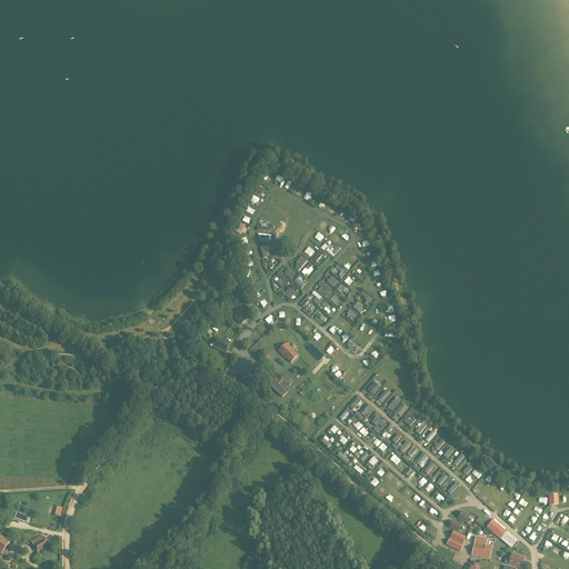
[(263,193),(265,189),(259,187),(256,193),(265,197),(266,195),(263,193)]
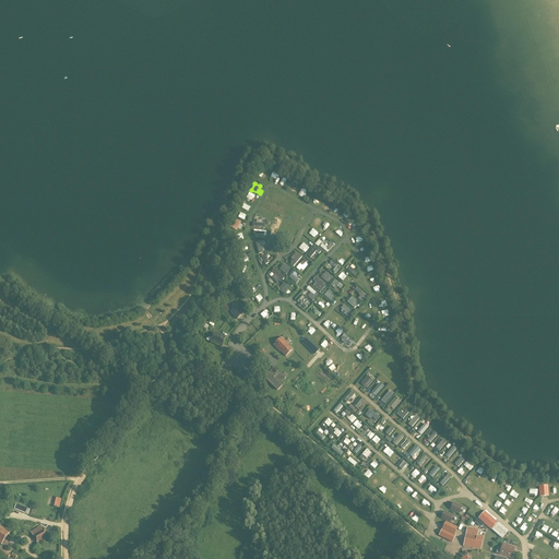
[(241,230),(244,223),(237,221),(235,227),(241,230)]
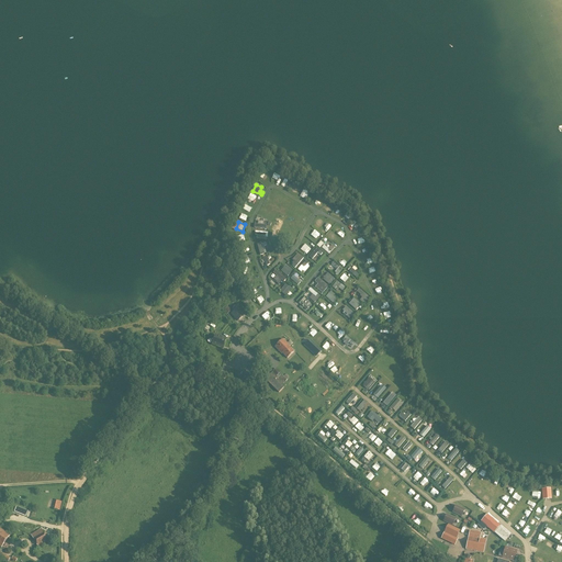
[(267,242),(258,245),(261,255),(267,253),(265,245),(268,245),(267,242)]
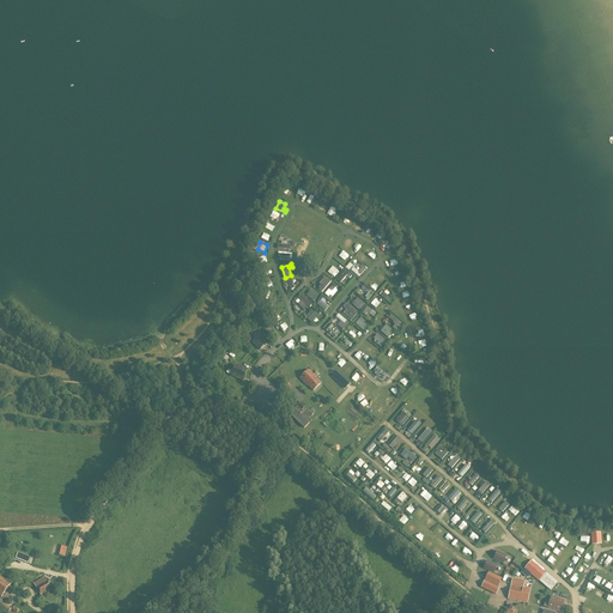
[(328,272),(335,277),(340,272),(334,266),(328,272)]
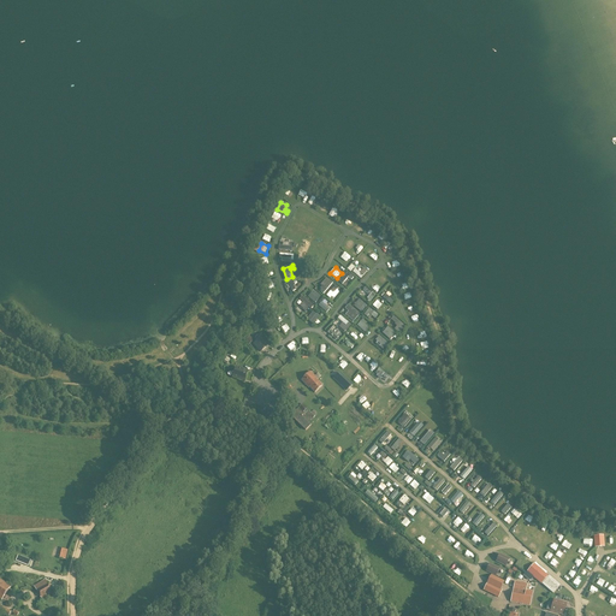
[(362,278),(368,271),(365,268),(361,272),(356,268),(354,272),(362,278)]
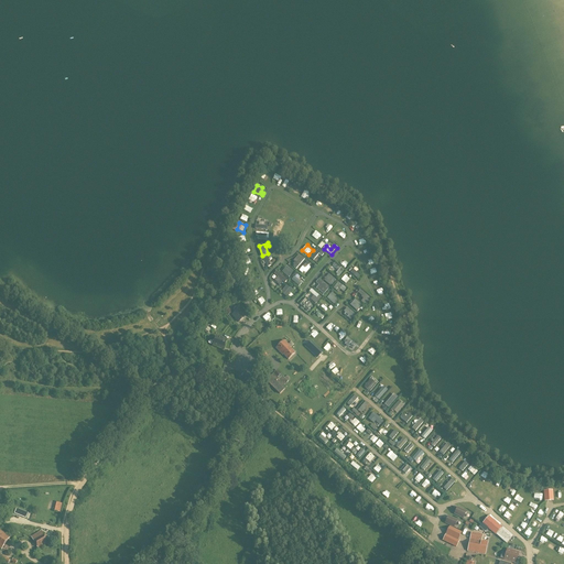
[(317,262),(325,255),(320,248),(311,257),(317,262)]
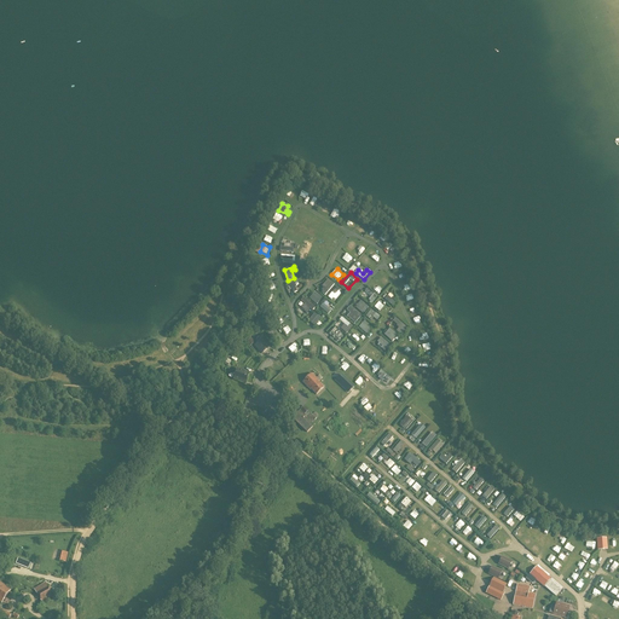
[(325,288),(323,293),(327,295),(336,283),(329,278),(323,287),(325,288)]
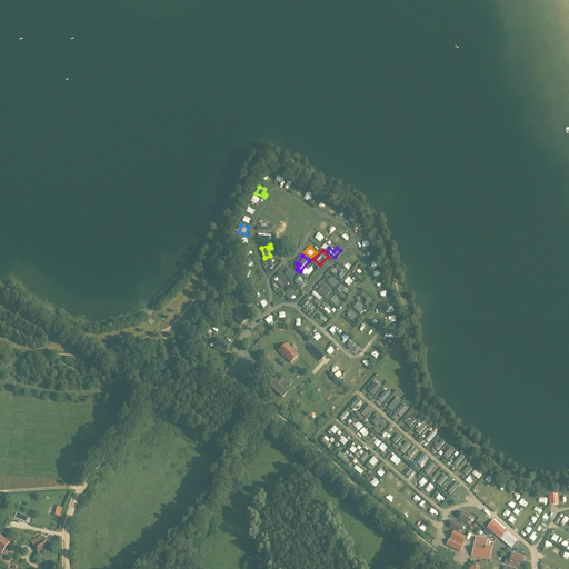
[(303,272),(308,276),(316,268),(311,263),(303,272)]
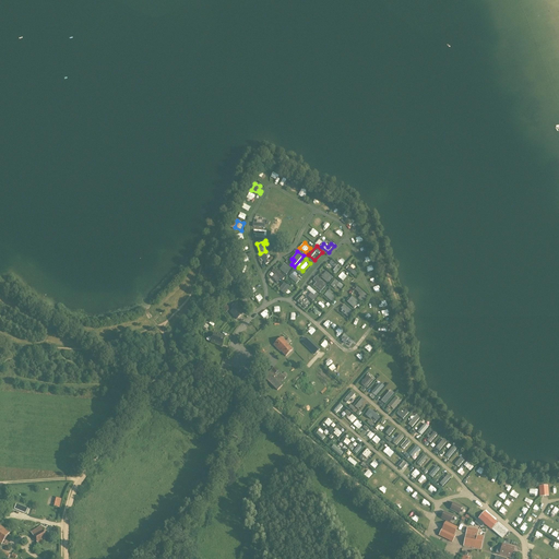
[(333,260),(329,264),(337,273),(342,268),(333,260)]
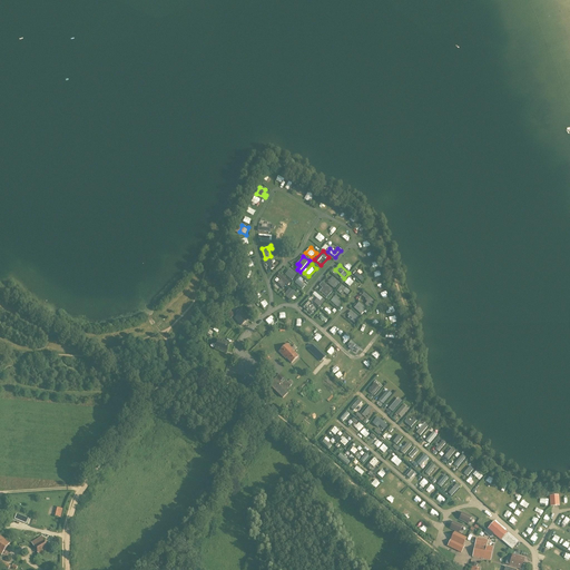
[(286,274),(293,281),(297,275),(291,268),(286,274)]
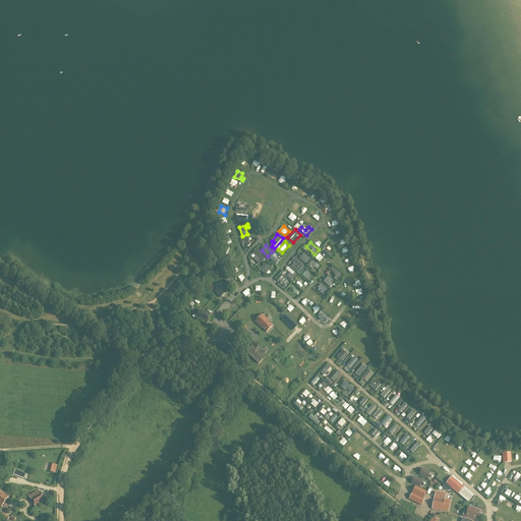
[(328,248),(325,251),(332,257),(334,254),(328,248)]
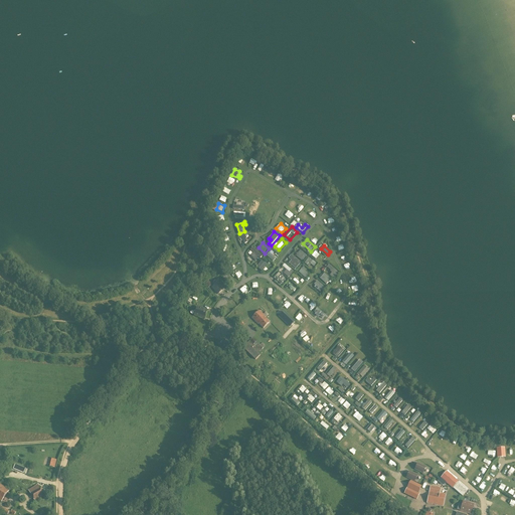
[(253,247),(250,250),(253,252),(251,255),(255,260),(259,256),(261,259),(264,255),(253,247)]
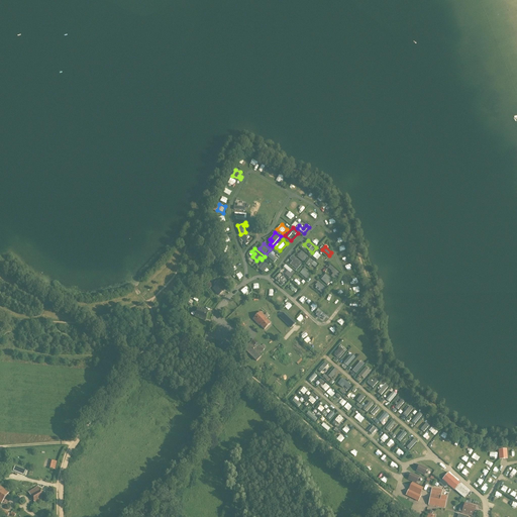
[(303,250),(298,255),(304,262),(309,256),(303,250)]
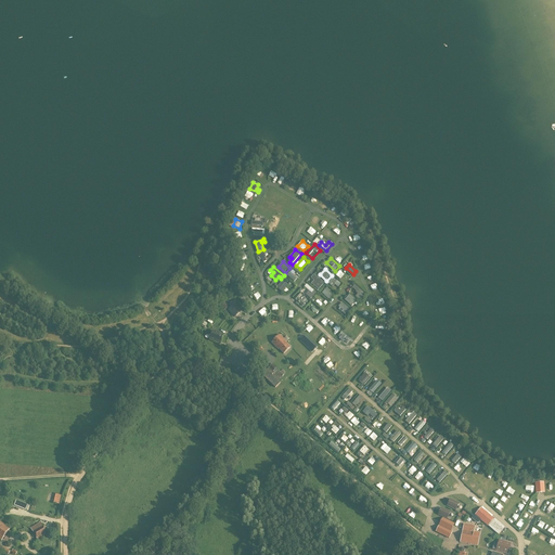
[(292,270),(288,276),(296,282),(300,275),(292,270)]
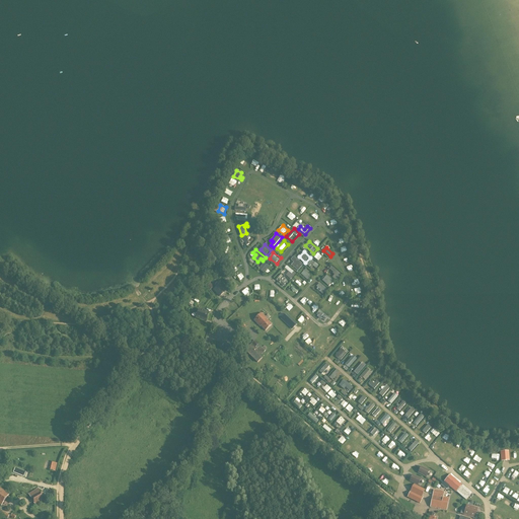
[(294,256),(291,260),(294,263),(292,265),(299,271),(304,265),(294,256)]
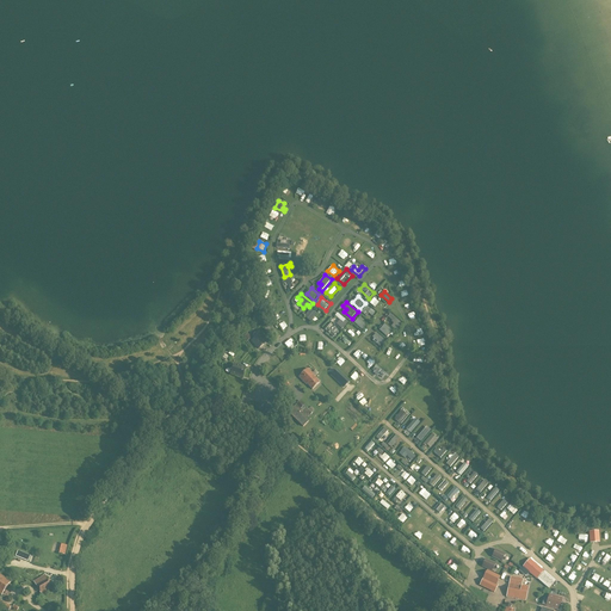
[(368,316),(369,314),(372,316),(376,312),(368,304),(362,312),(368,316)]
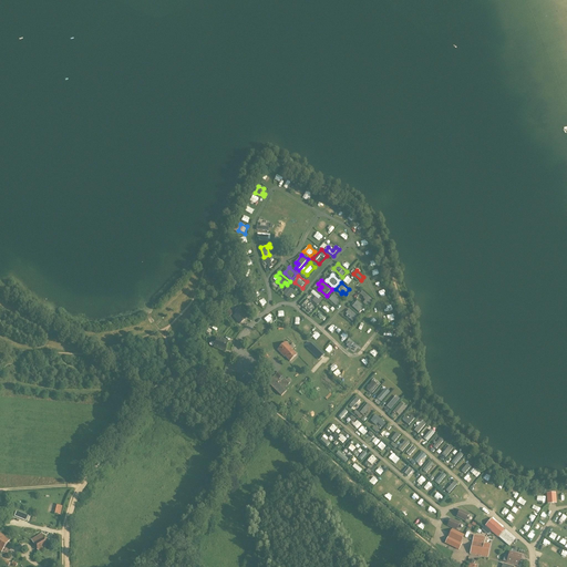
[(289,287),(284,294),(289,298),(295,291),(289,287)]
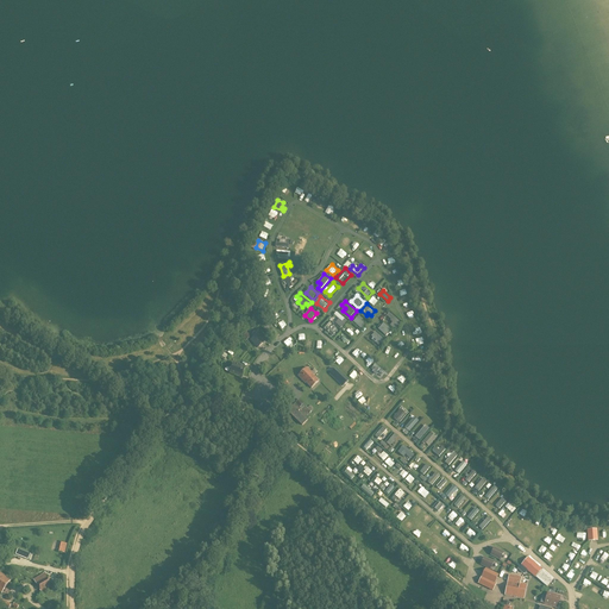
[(337,321),(343,327),(349,321),(338,312),(334,314),(339,319),(337,321)]
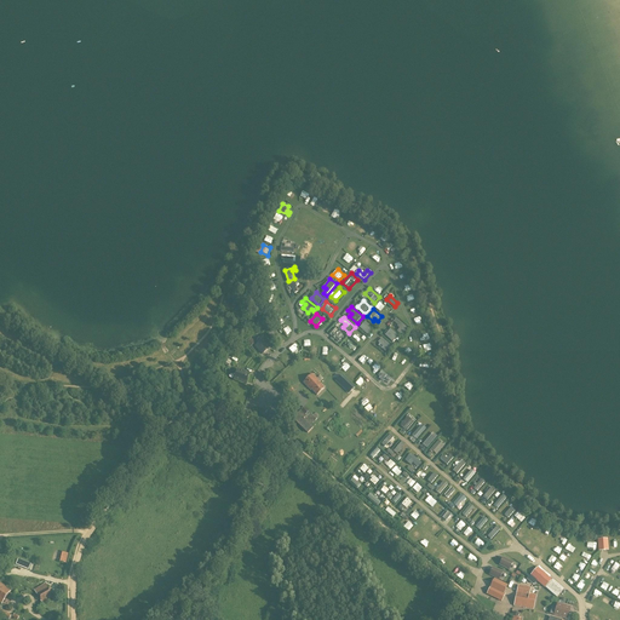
[(402,336),(409,327),(397,317),(395,321),(401,327),(399,331),(402,336)]
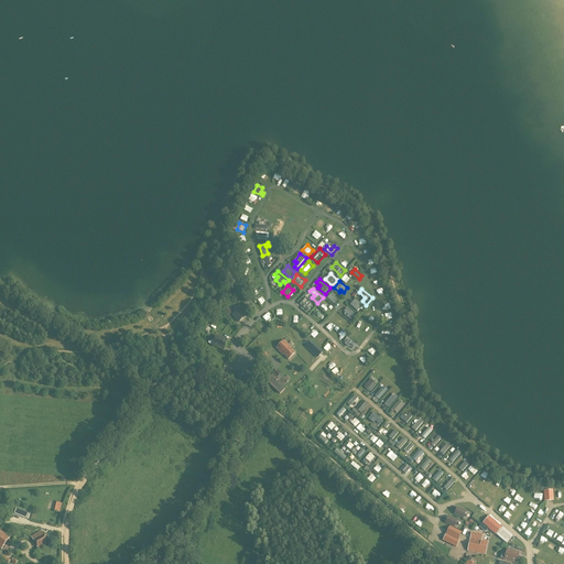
[(335,296),(336,295),(333,292),(327,297),(335,304),(339,300),(335,296)]
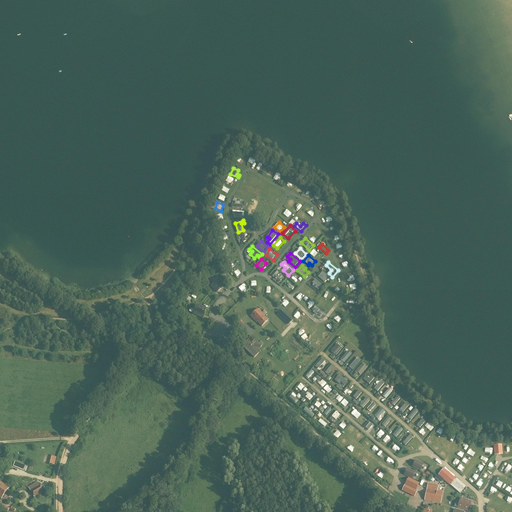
[(323,271),(318,276),(325,282),(330,277),(323,271)]
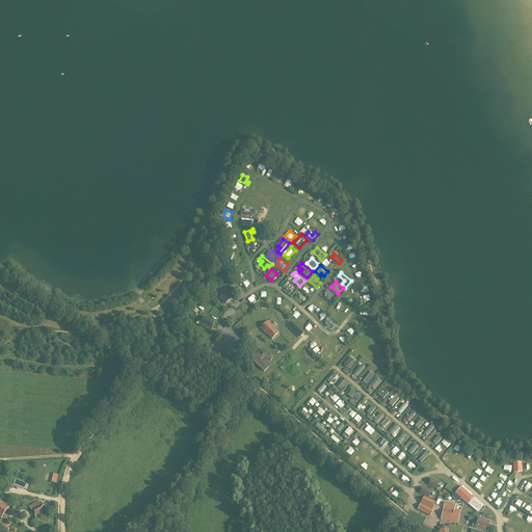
[(230,287),(236,294),(241,290),(235,283),(230,287)]
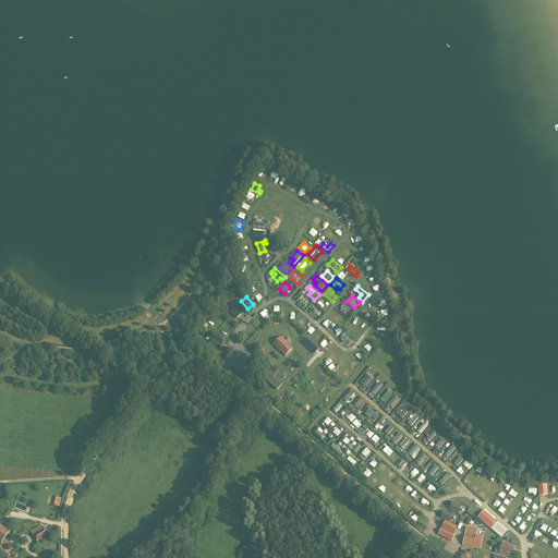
[(348,316),(353,311),(344,303),(340,308),(348,316)]
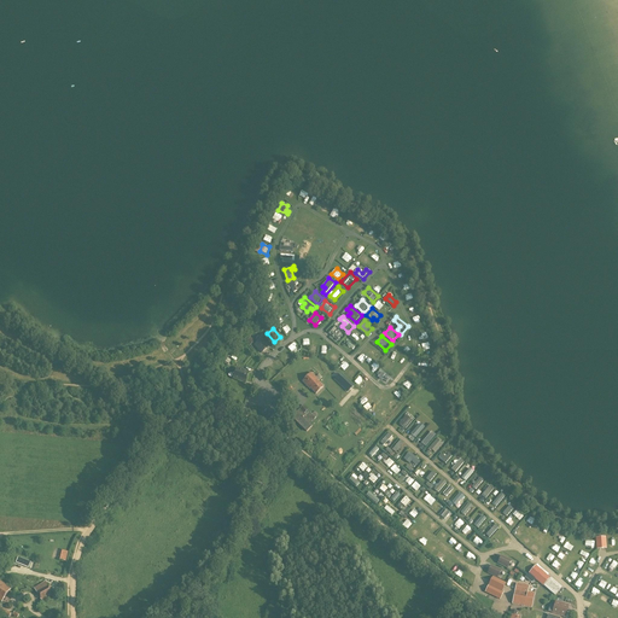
[(254,345),(262,354),(269,347),(261,338),(254,345)]
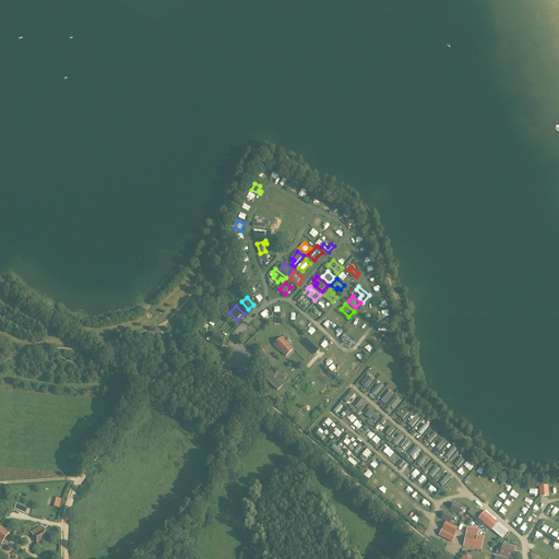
[(334,323),(329,330),(336,337),(342,331),(334,323)]
